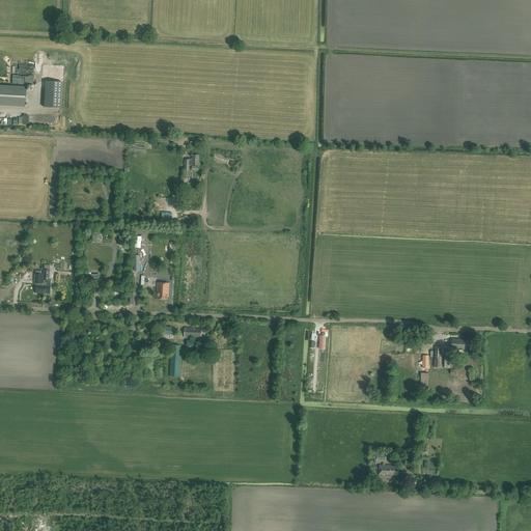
[(61,104),(62,80),(52,79),(51,104),(61,104)]
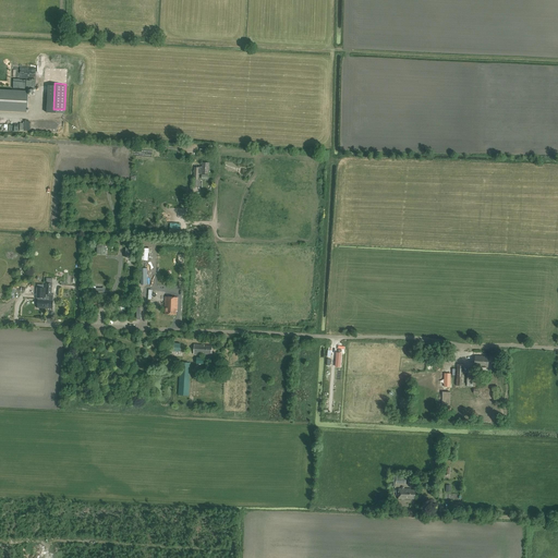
[(27,93),(0,91),(0,110),(26,112),(27,93)]
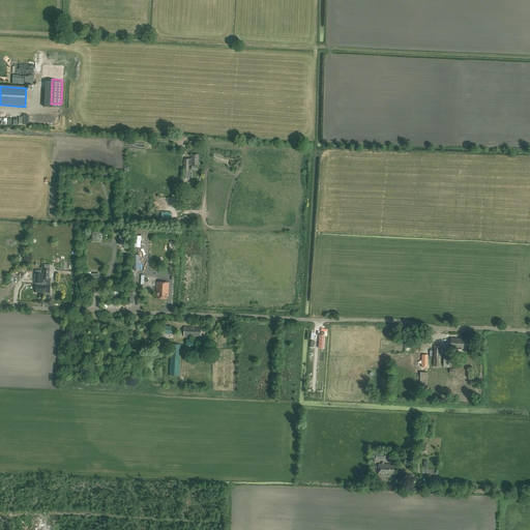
[(184,159),(184,171),(183,178),(189,178),(189,171),(188,171),(188,166),(198,166),(199,155),(192,154),(192,159),(184,159)]
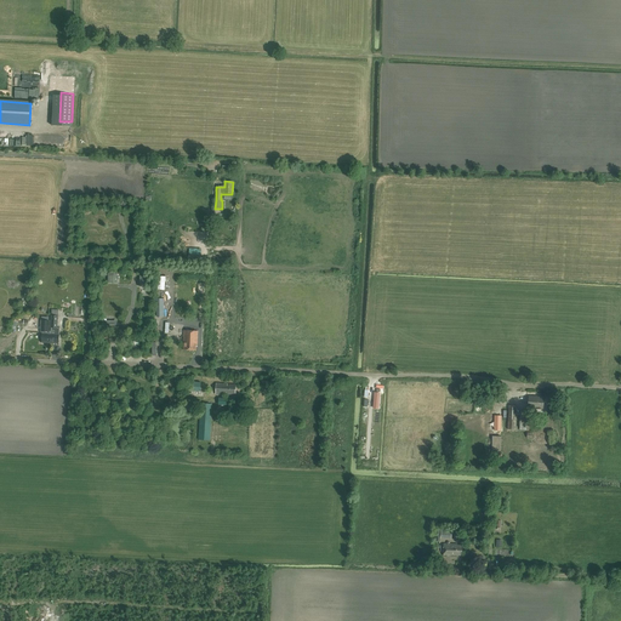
[(50,331),(49,343),(58,345),(61,328),(57,328),(58,315),(52,315),(51,331),(50,331)]
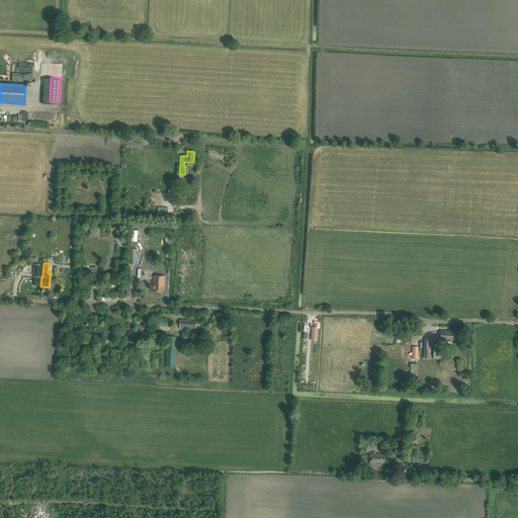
[(163,292),(164,289),(165,289),(165,276),(153,275),(153,292),(163,292)]
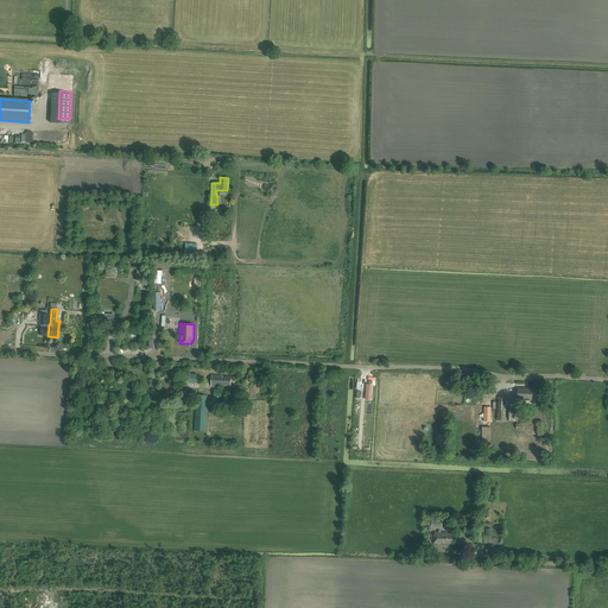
[(184,384),(202,384),(203,374),(184,374),(184,384)]
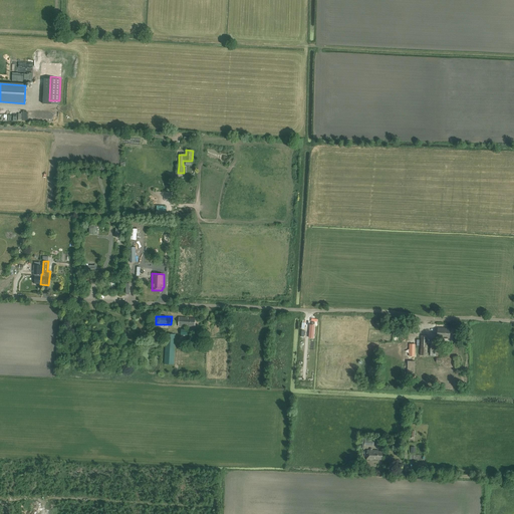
[(195,318),(188,318),(188,317),(179,317),(179,326),(187,327),(187,326),(195,326),(195,318)]
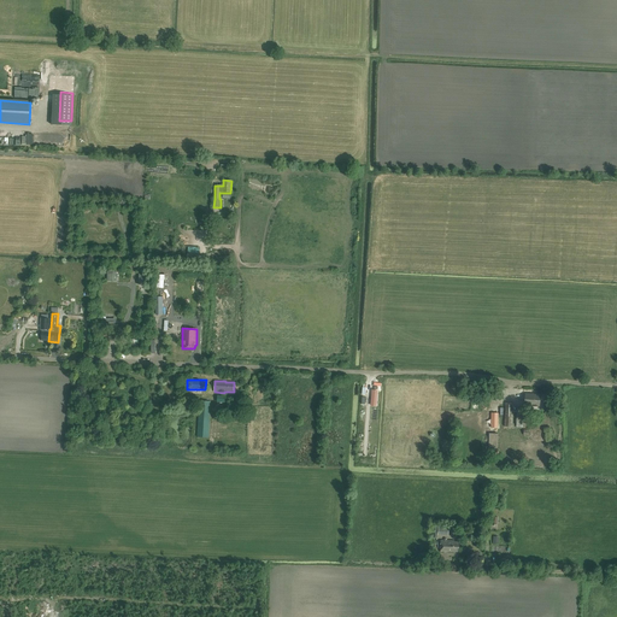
[(541,406),(541,394),(526,394),(524,406),(541,406)]
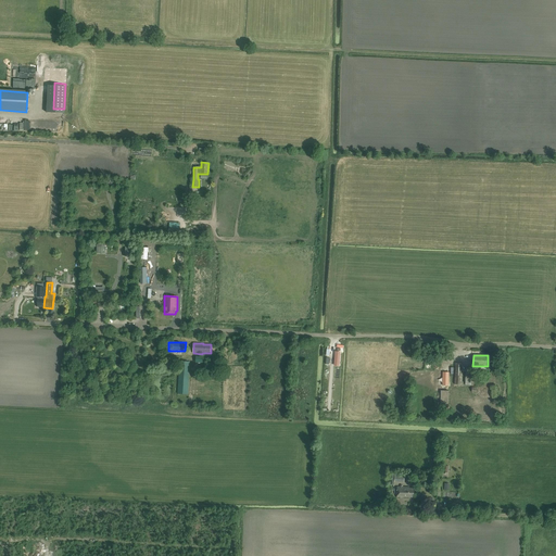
[(196,356),(196,368),(202,368),(202,363),(205,363),(205,356),(196,356)]
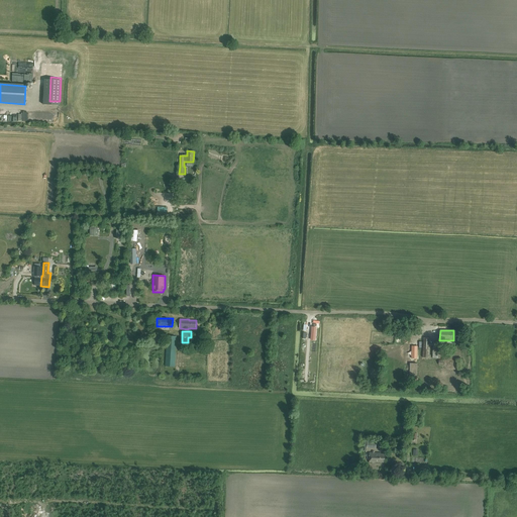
[(175,367),(177,336),(167,336),(166,367),(175,367)]
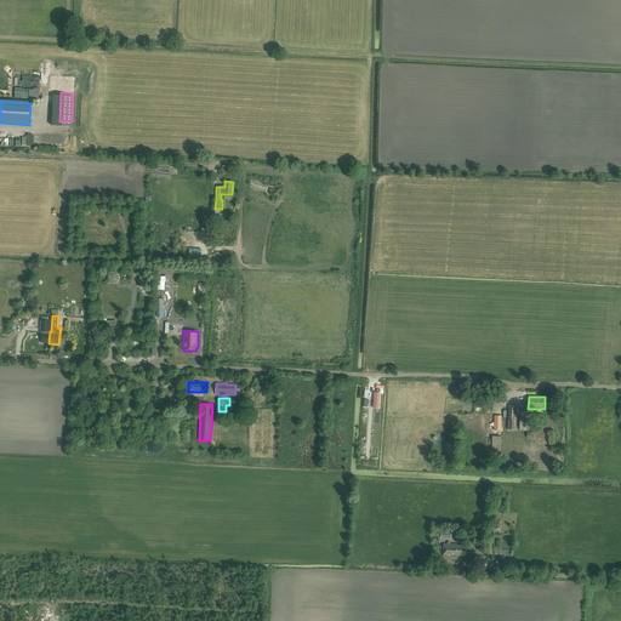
[(520,411),(519,426),(516,426),(517,406),(511,405),(510,429),(519,431),(527,431),(527,411),(520,411)]
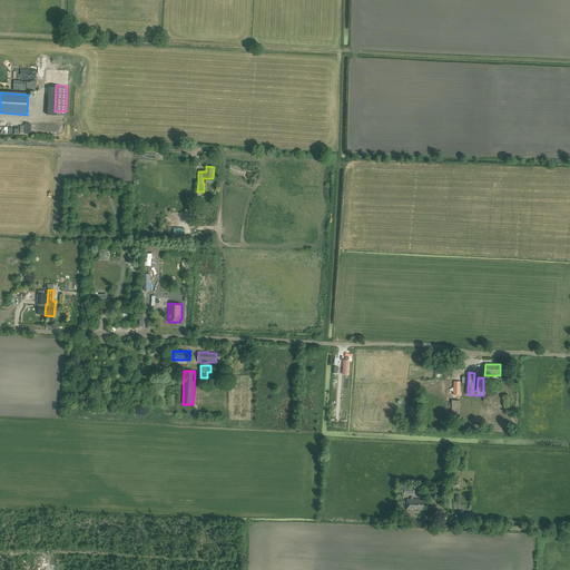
[(419,500),(419,499),(408,499),(406,511),(419,511),(419,510),(424,510),(424,500),(419,500)]
